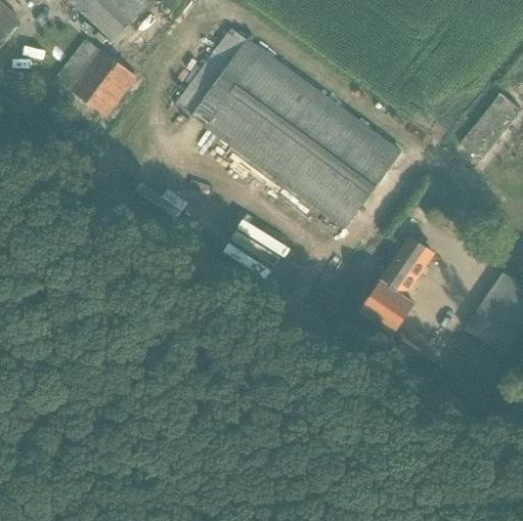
[(0,40),(20,19),(0,0),(0,40)]
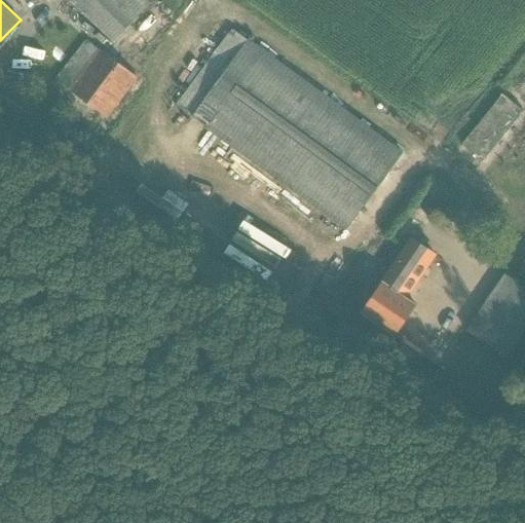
[(70,0),(113,41),(150,0),(70,0)]
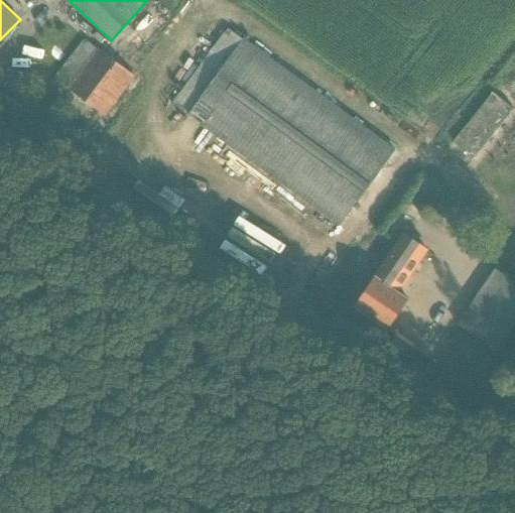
[(396,147),(227,26),(172,102),(187,113),(186,115),(340,224),(396,147)]
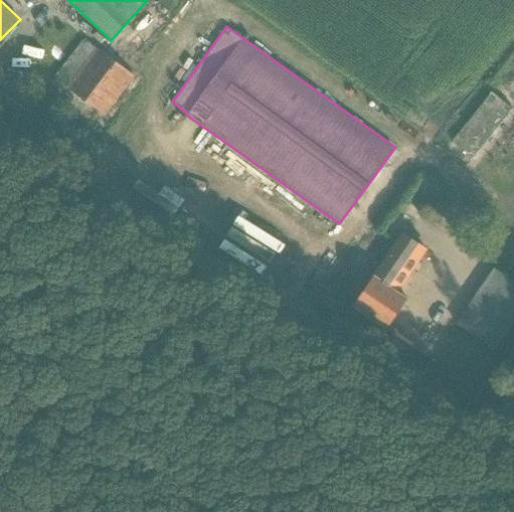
[(105,113),(134,73),(84,37),(55,76),(105,113)]
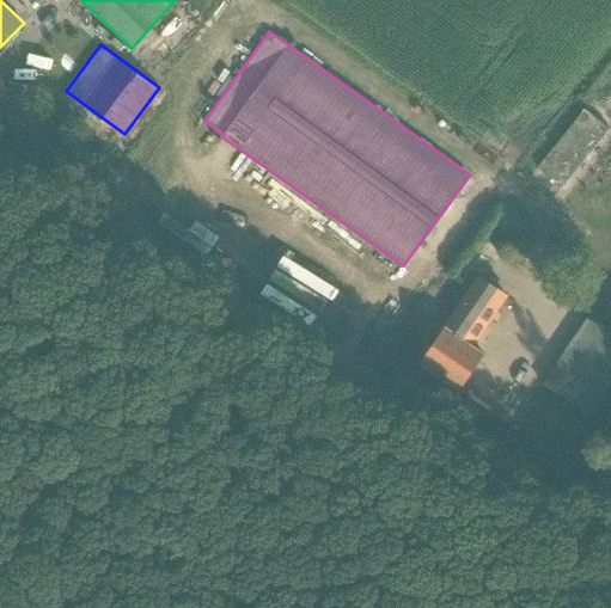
[(610,128),(585,109),(538,166),(566,189),(610,130),(610,128)]
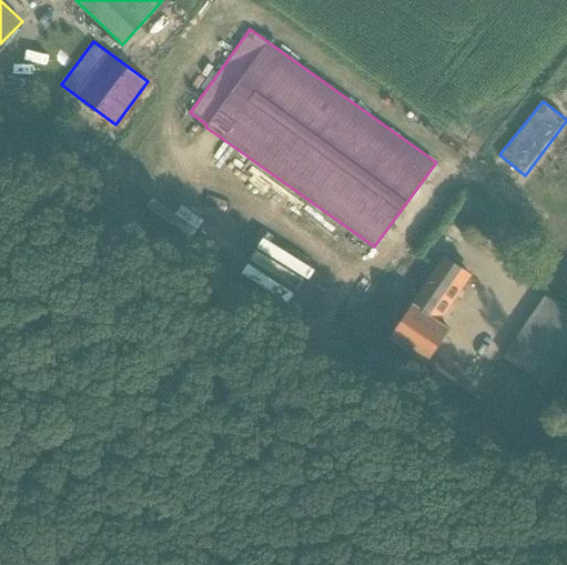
[(216,167),(232,178),(242,164),(226,153),(216,167)]
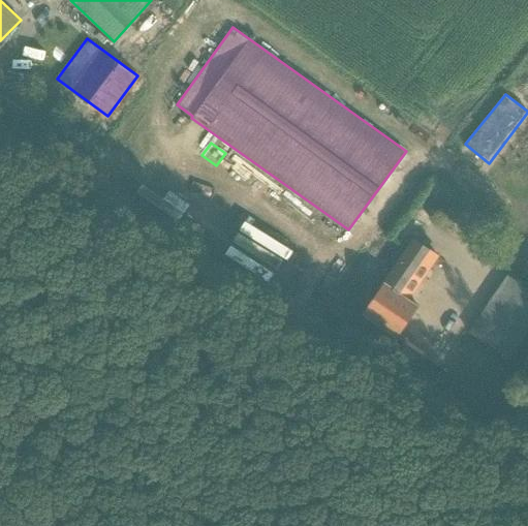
[(231,162),(272,194),(273,193),(313,225),(319,218),(279,186),(279,187),(238,155),(231,162)]
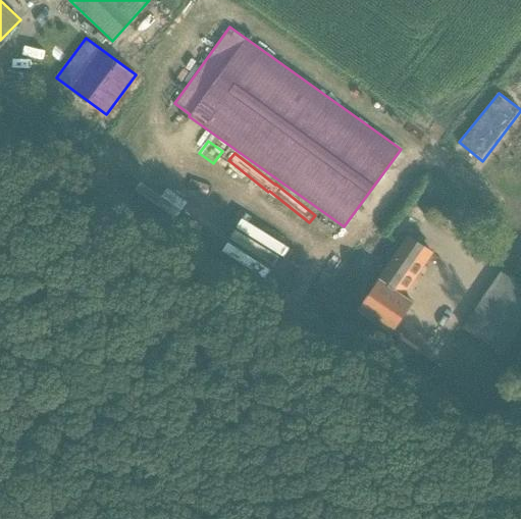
[(359,308),(391,331),(411,299),(403,294),(432,252),(410,237),(359,308)]
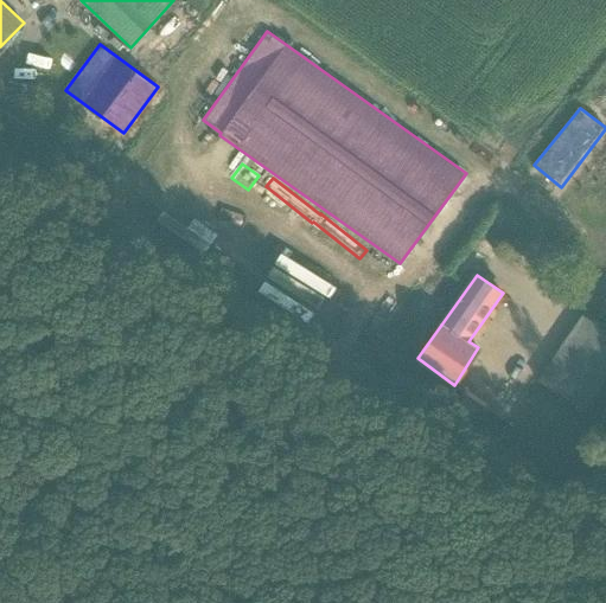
[(605,328),(582,313),(537,379),(584,411),(605,376),(605,328)]
